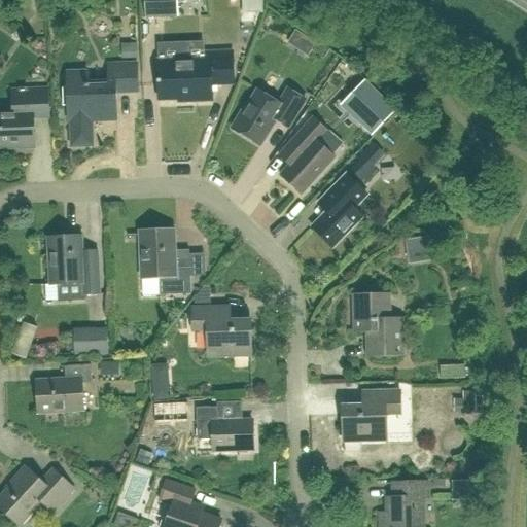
[(200,15),(200,1),(183,2),(184,16),(200,15)]
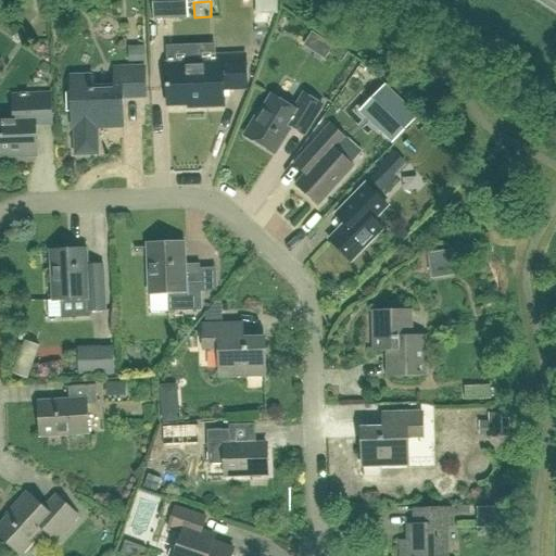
[(161,21),(193,19),(192,2),(160,4),(161,21)]
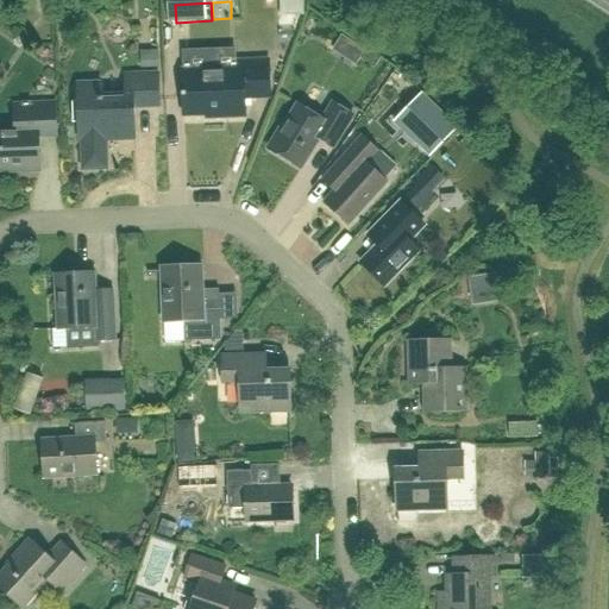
[(125,19),(110,32),(124,50),(139,36),(125,19)]
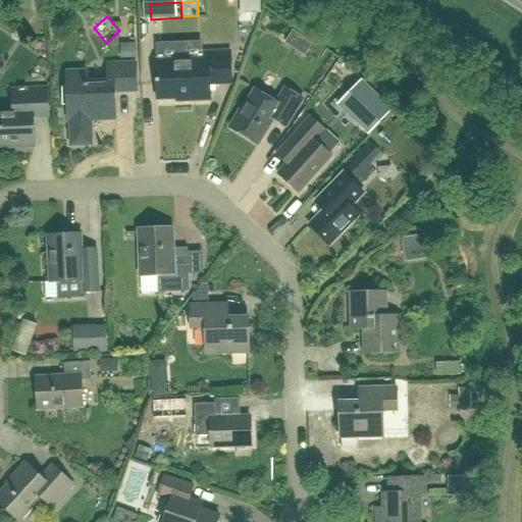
[(230,84),(229,52),(200,54),(201,59),(155,61),(156,100),(186,99),(186,101),(209,100),(209,85),(230,84)]
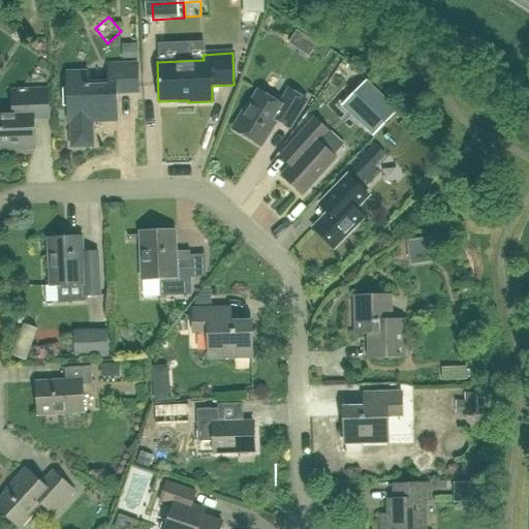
[(137,93),(136,65),(107,66),(107,87),(88,88),(87,73),(66,73),(68,123),(70,123),(71,148),(92,147),(91,122),(116,122),(115,94),(137,93)]
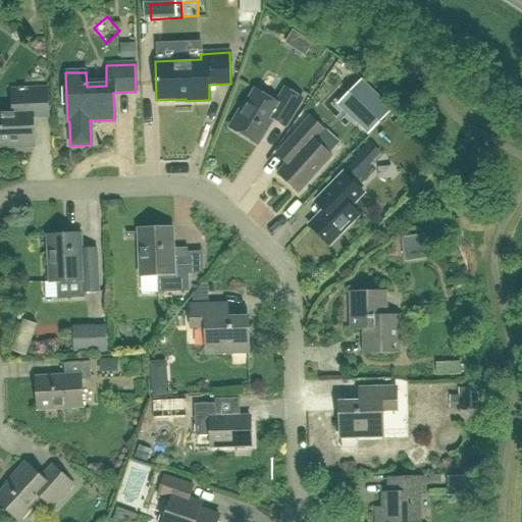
[(359,81),(347,93),(364,109),(353,121),(366,136),(390,111),(376,98),(359,81)]
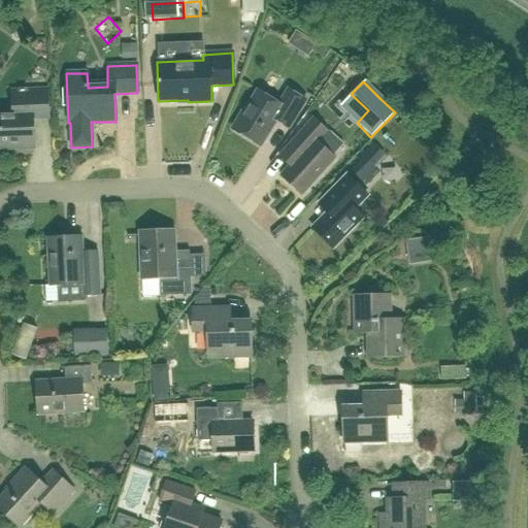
[(47,119),(46,90),(11,92),(12,112),(0,112),(0,149),(14,149),(14,150),(33,149),(32,119),(47,119)]
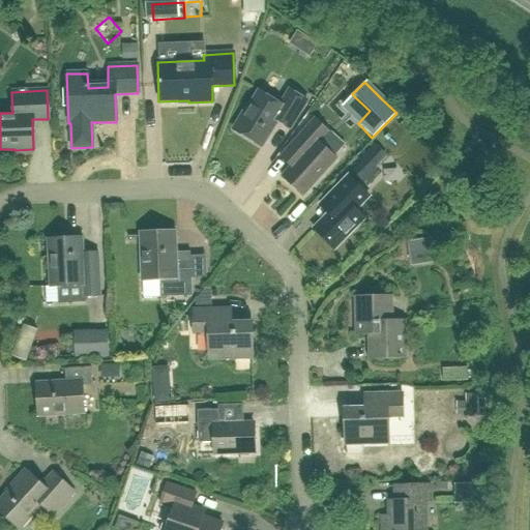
[(306,101),(289,91),(280,106),(258,92),(234,131),(261,148),(276,122),(289,129),(306,101)]
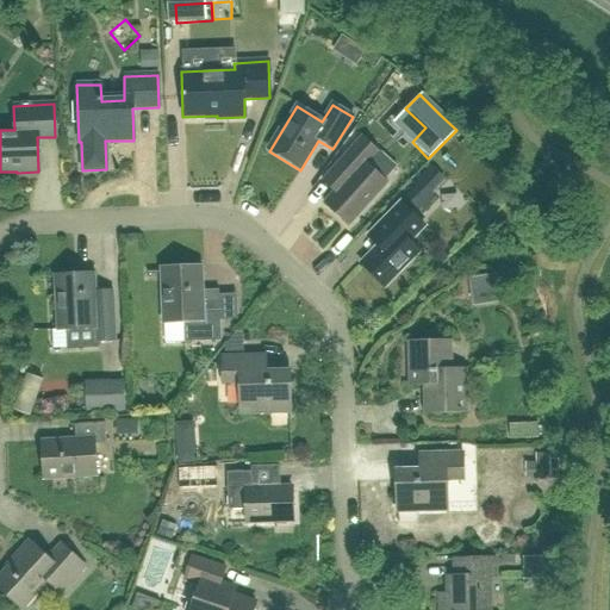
[(396,168),(379,153),(361,137),(322,181),(334,193),(323,205),(347,226),(387,184),(385,181),(396,168)]
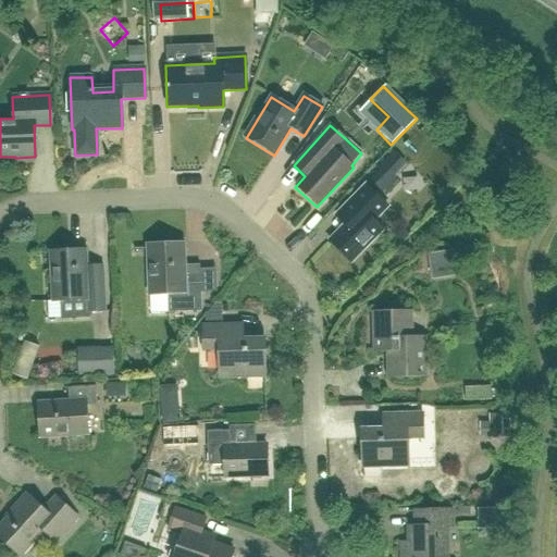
[(394,175),(384,165),(369,181),(380,190),(394,175)]
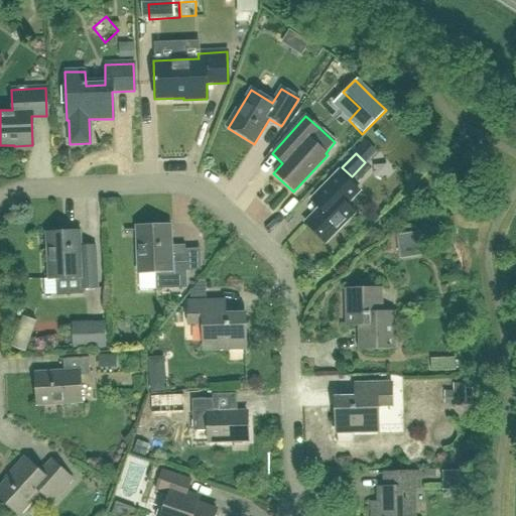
[(360,194),(350,183),(339,172),(310,201),(319,209),(306,222),(326,242),(354,214),(348,207),(360,194)]
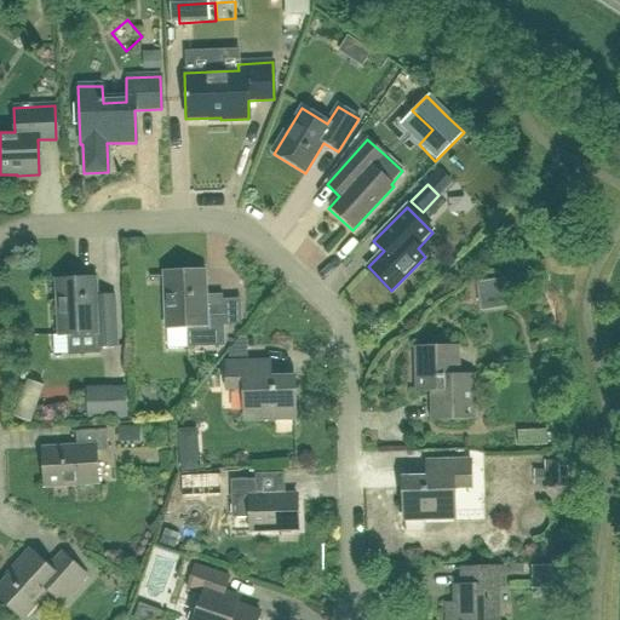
[(205,305),(204,275),(164,276),(166,325),(185,325),(187,349),(224,348),(223,305),(205,305)]
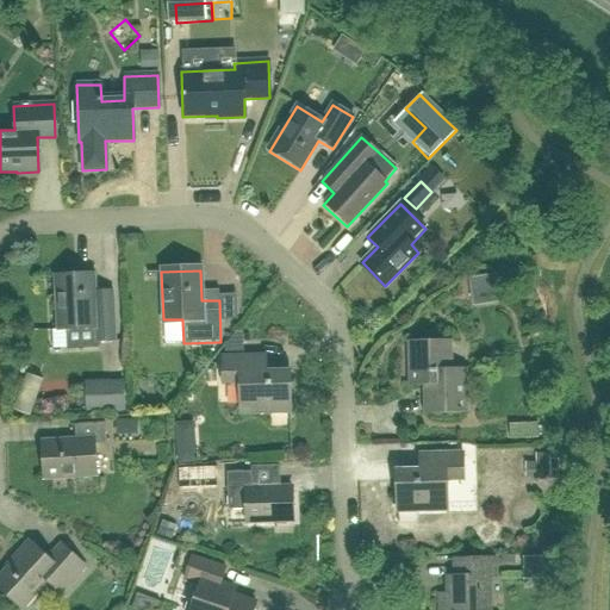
[(57,330),(95,328),(97,342),(113,341),(113,325),(111,292),(94,293),(93,274),(55,277),(57,325),(57,330)]
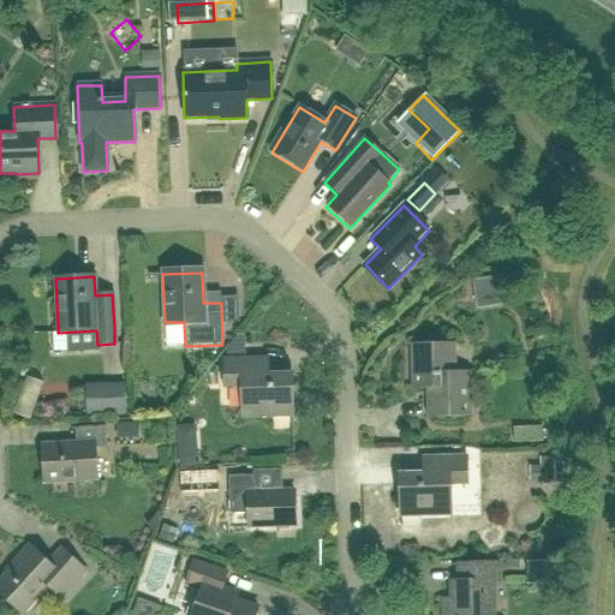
[(507,278),(481,279),(482,311),(509,310),(507,278)]
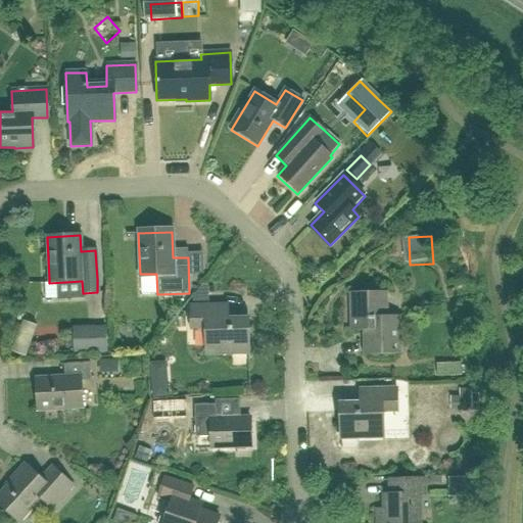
[(388,317),(387,292),(348,293),(349,331),(362,331),(362,355),(401,354),(400,317),(388,317)]
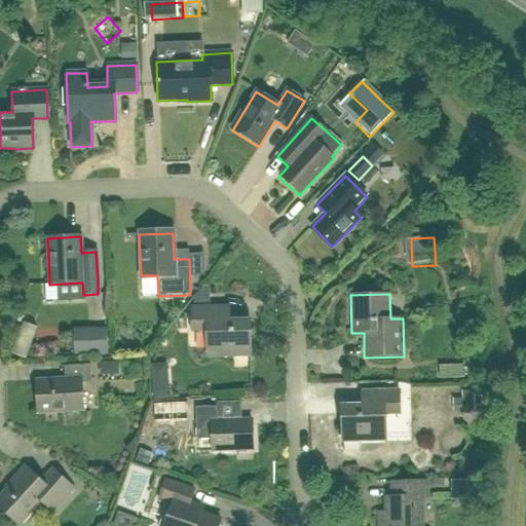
[(224,322),(224,307),(191,307),(191,332),(205,332),(207,358),(250,357),(249,321),(224,322)]
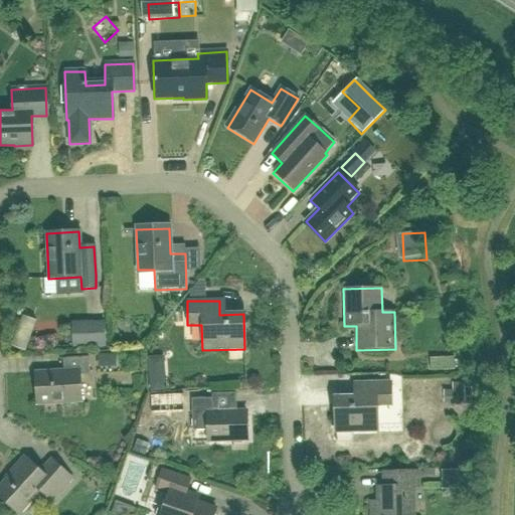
[(28,351),(40,321),(28,316),(16,347),(28,351)]
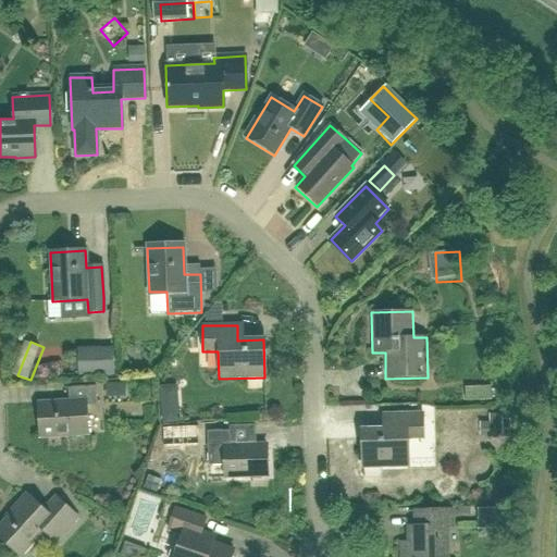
[(114,376),(113,348),(77,349),(78,378),(114,376)]
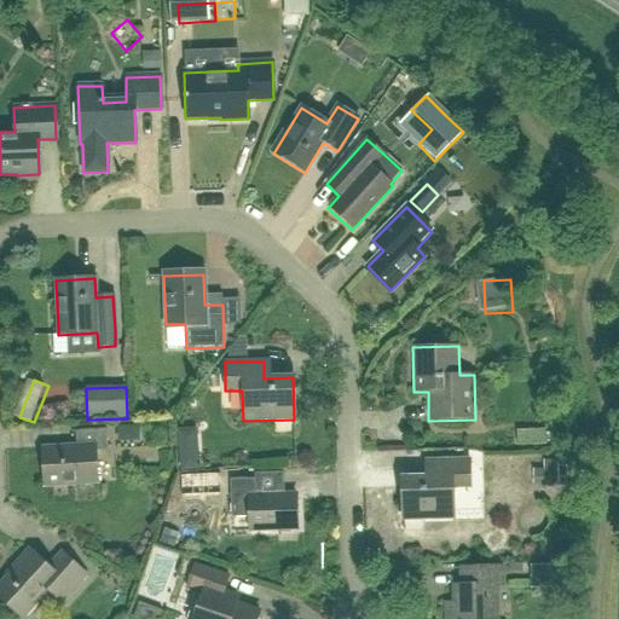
[(140,441),(139,426),(116,427),(117,443),(140,441)]
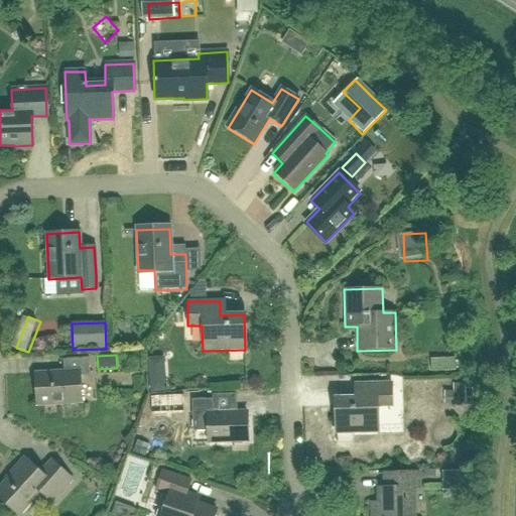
[(89,376),(88,358),(62,360),(63,372),(34,374),(36,406),(81,403),(79,376),(89,376)]
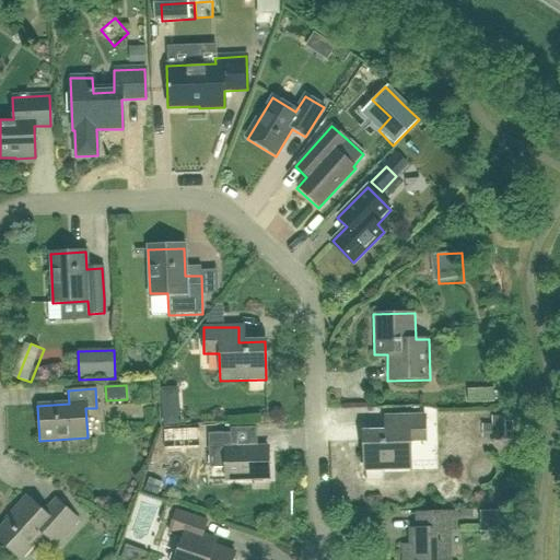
[(494,404),(494,389),(467,391),(467,404),(494,404)]
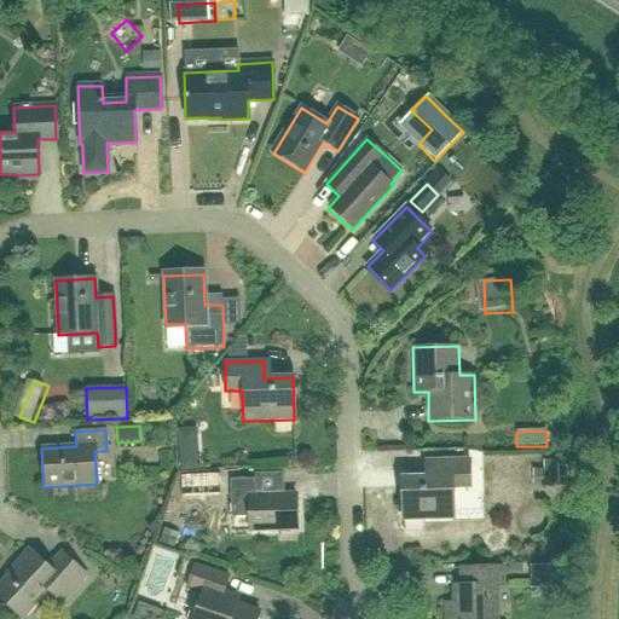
[(187,455),(178,456),(179,472),(198,470),(197,462),(187,455)]
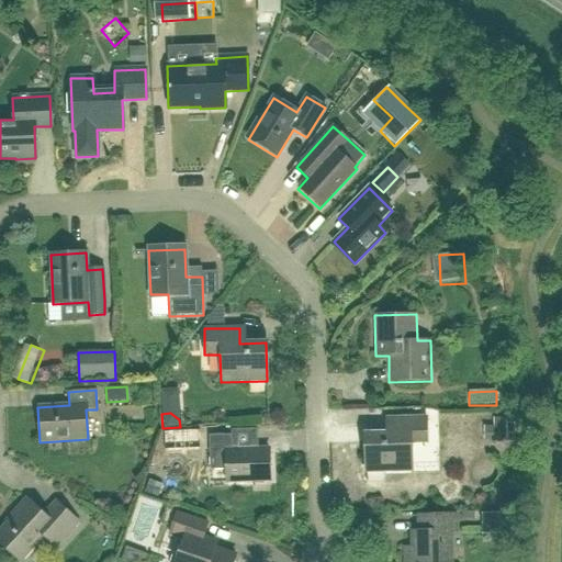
[(426,444),(426,417),(384,418),(384,434),(364,434),(366,472),(411,471),(411,444),(426,444)]
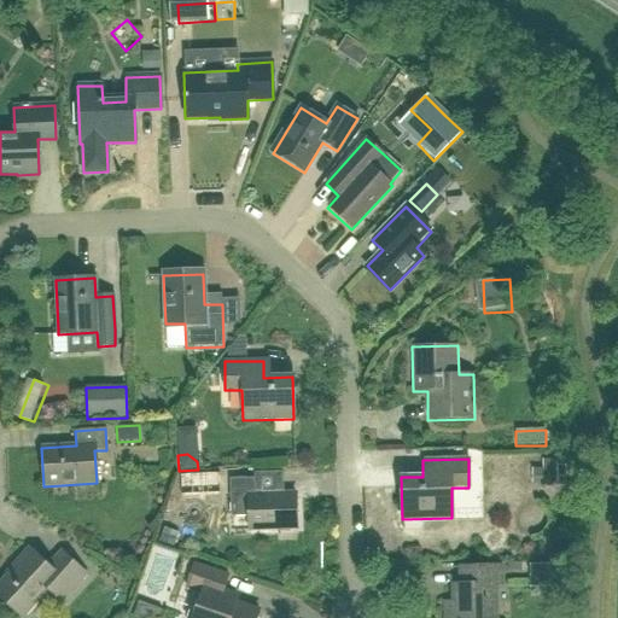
[(557,484),(555,460),(542,461),(542,468),(536,468),(536,485),(557,484)]
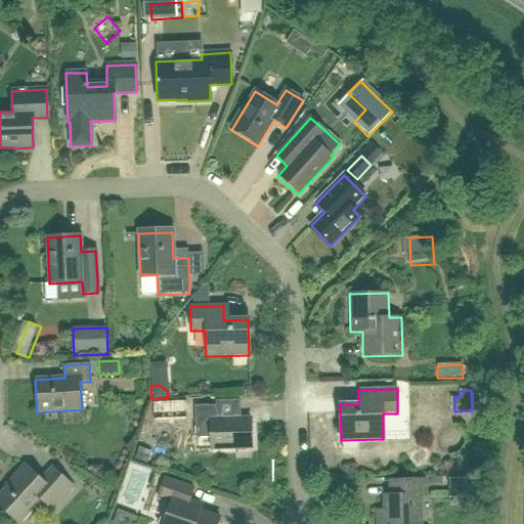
[(215,420),(215,406),(194,406),(195,438),(211,438),(211,449),(251,448),(250,419),(215,420)]
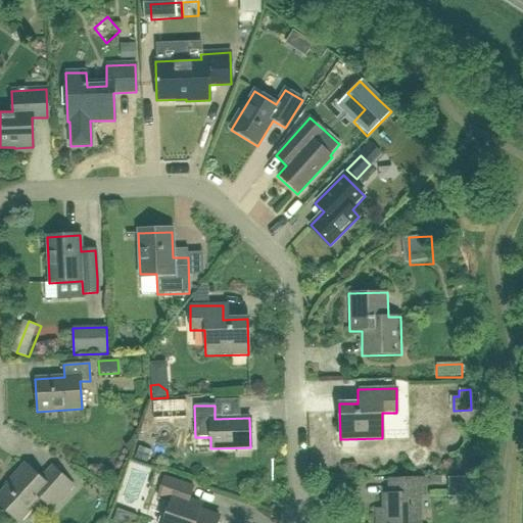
[(152,445),(141,441),(138,449),(131,447),(128,457),(146,463),(152,445)]
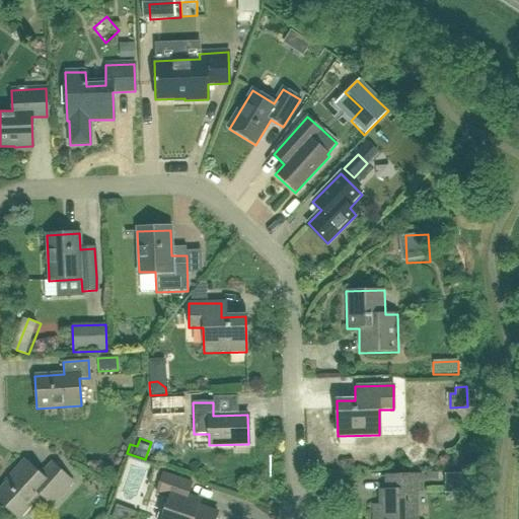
[(40,475),(24,461),(11,475),(13,476),(0,490),(0,502),(18,518),(40,495),(51,505),(71,483),(51,463),(40,475)]
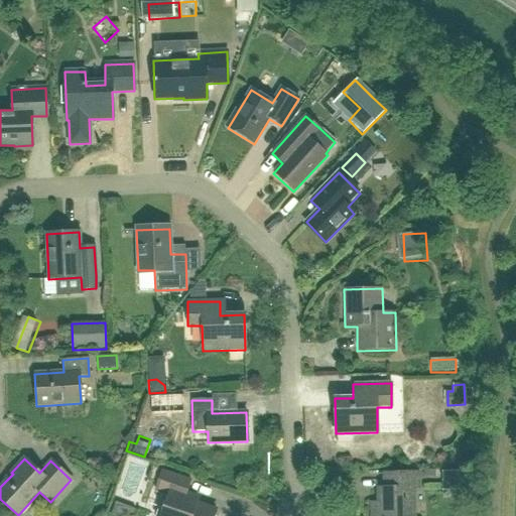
[(190,482),(162,472),(155,491),(168,496),(161,515),(214,515),(216,511),(184,500),(190,482)]
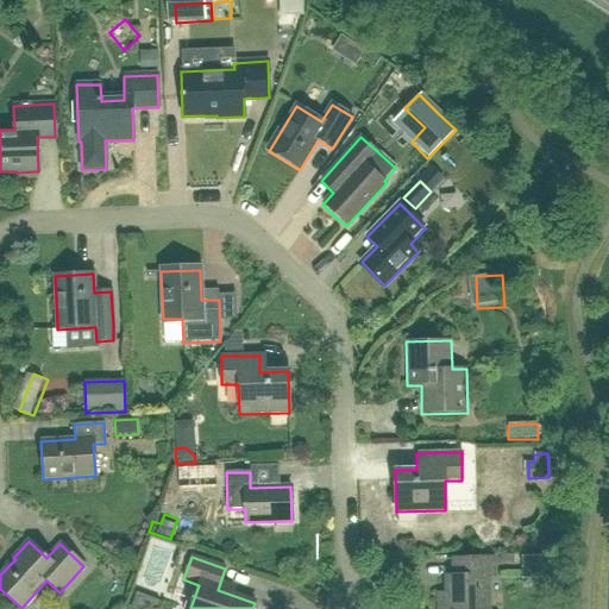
[(494,577),(493,558),(452,559),(452,576),(445,577),(446,594),(438,594),(438,608),(488,608),(488,577),(494,577)]
